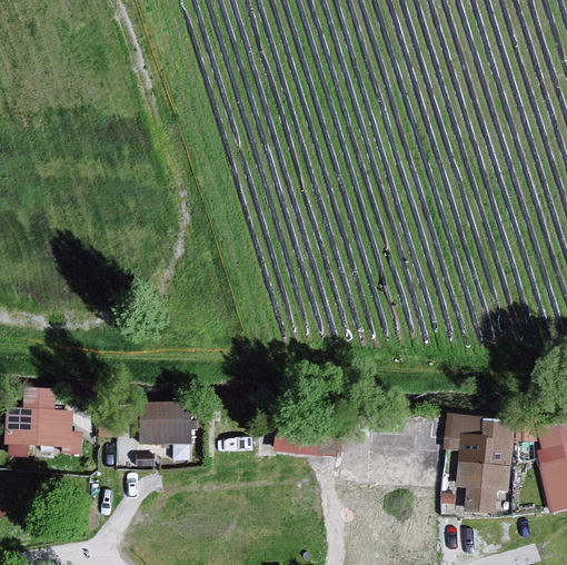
[(55,409),(55,393),(32,392),(31,407),(5,406),(3,443),(9,444),(9,455),(27,456),(28,445),(61,446),(61,453),(81,454),(82,432),(71,432),(72,409),(55,409)]
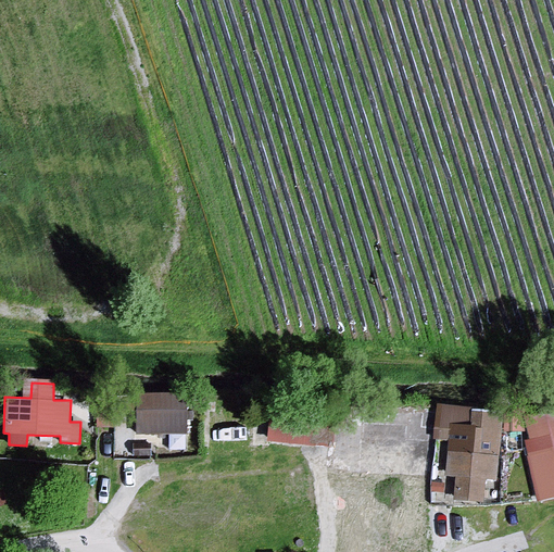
[(186,431),(185,390),(136,391),(136,433),(186,431)]
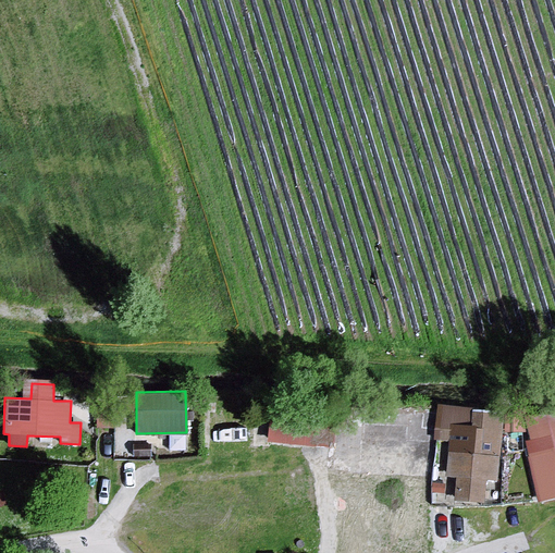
[(312,403),(270,401),(268,442),(310,444),(312,403)]
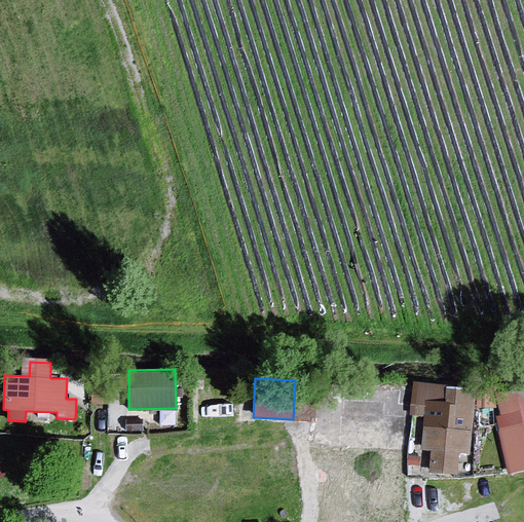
[(476,388),(416,383),(414,414),(410,471),(455,474),(457,453),(471,454),(476,388)]
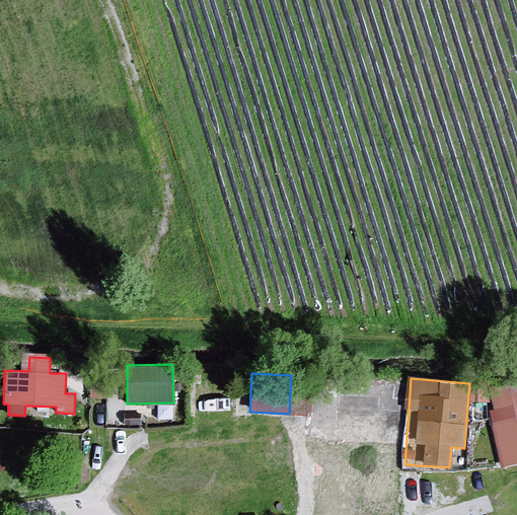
[(516,386),(487,393),(502,465),(516,462),(516,386)]
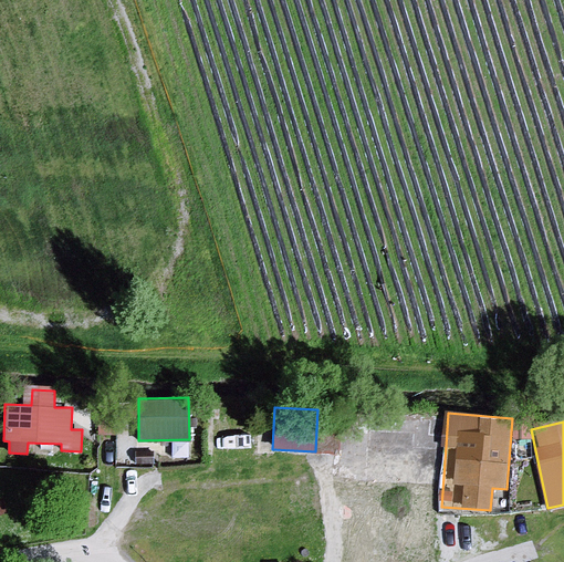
[(133,437),(119,436),(119,459),(132,459),(133,437)]
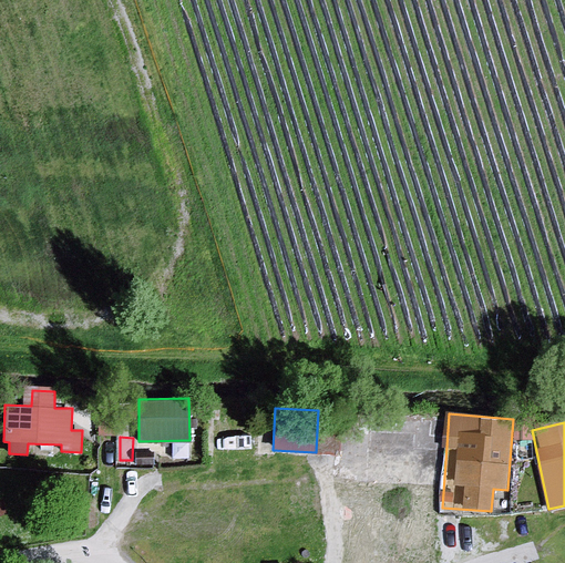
[(152,447),(135,447),(135,461),(152,461),(152,447)]
